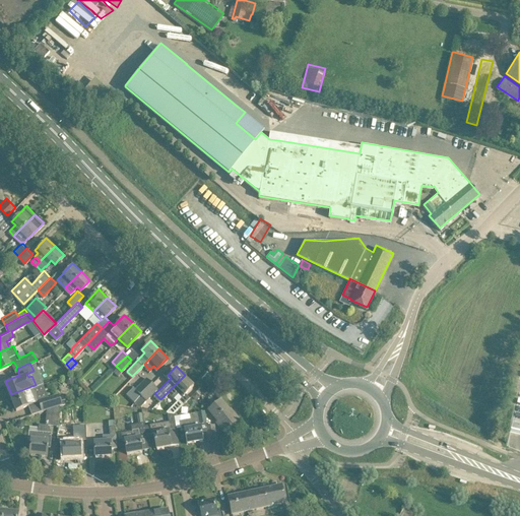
[(68,373),(66,375),(65,379),(67,382),(70,382),(73,380),(74,377),(72,374),(68,373)]
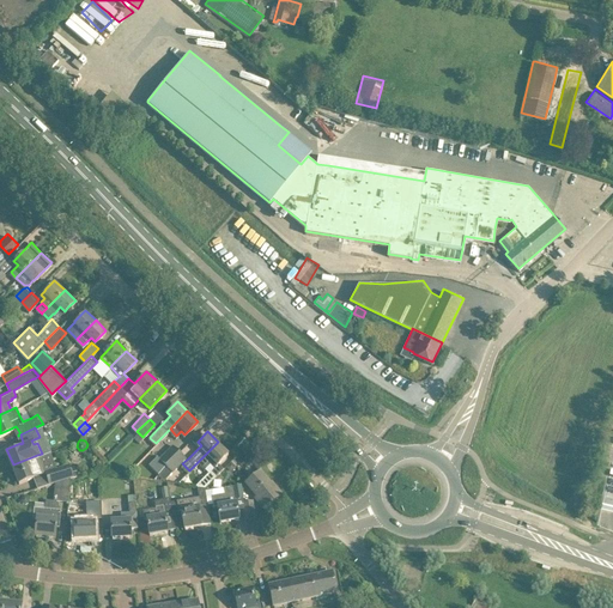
[(205,486),(217,474),(223,467),(217,462),(229,451),(218,442),(199,461),(205,467),(211,462),(214,466),(211,469),(196,484),(198,485),(205,486)]
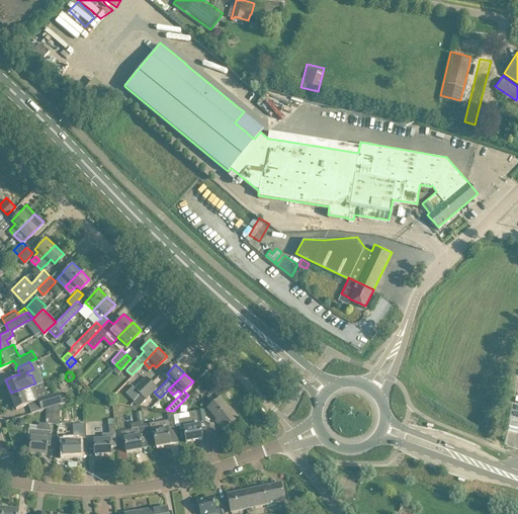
[(141,392),(152,379),(147,374),(135,386),(141,392)]
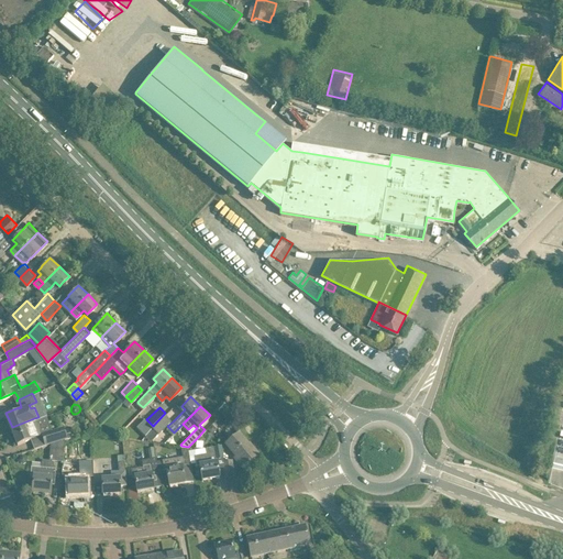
[(158,431),(172,419),(165,413),(153,426),(158,431)]
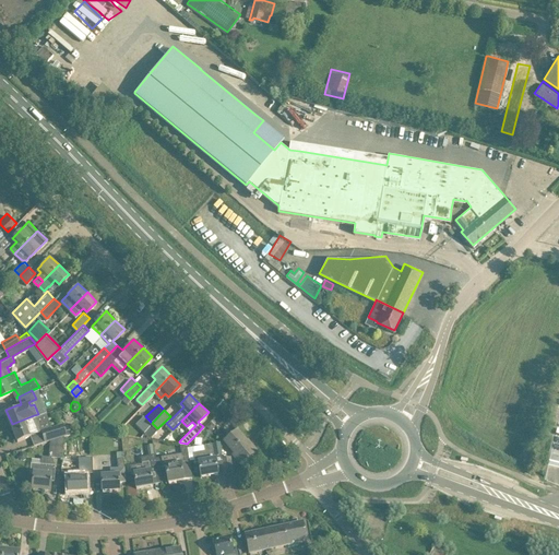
[(226,415),(223,410),(215,417),(218,422),(226,415)]
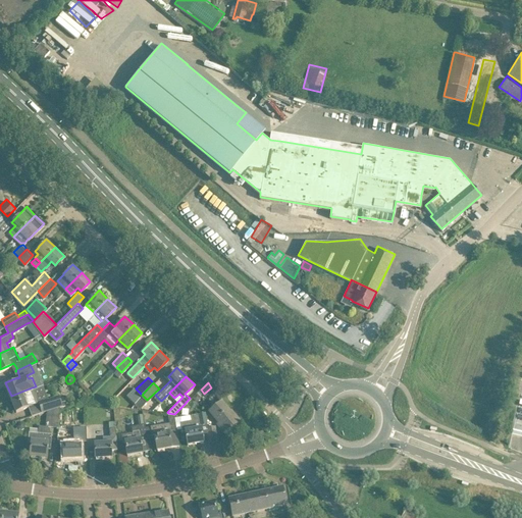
[(134,386),(126,394),(135,402),(142,395),(136,389),(134,386)]
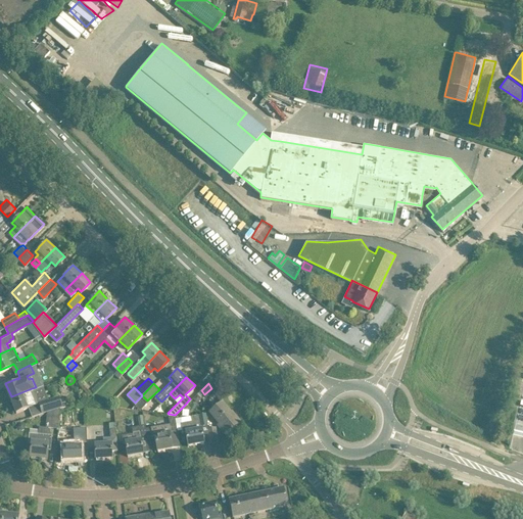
[(28,405),(39,400),(33,388),(32,389),(32,388),(11,396),(16,411),(28,406),(28,405)]
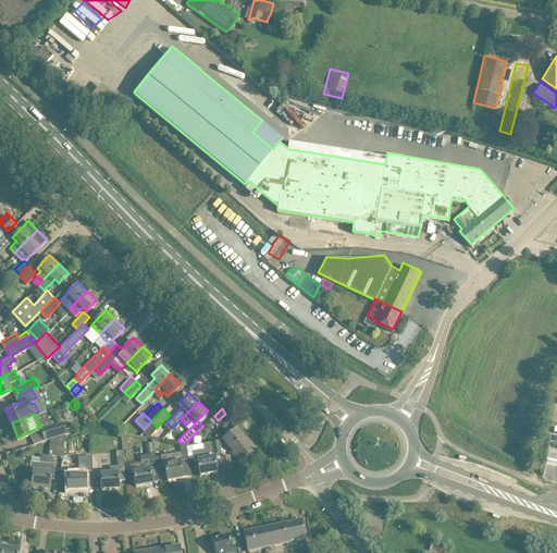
[(65,431),(64,427),(62,421),(41,428),(45,438),(51,437),(64,432),(65,431)]
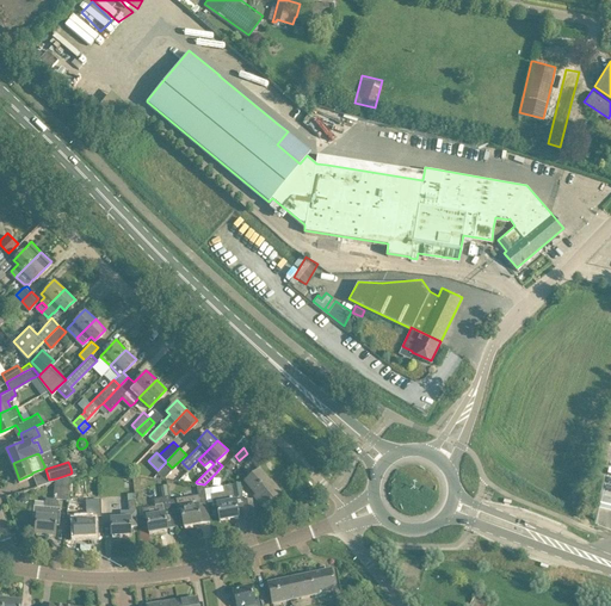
[(166,462),(158,470),(164,476),(172,468),(166,462)]
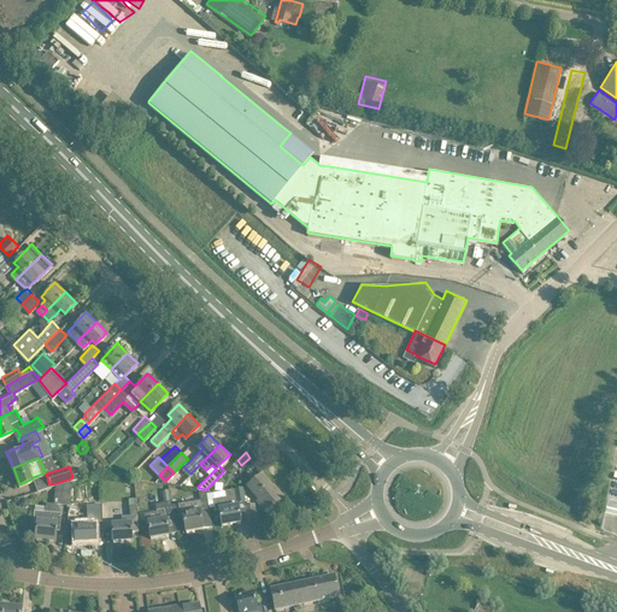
[(276,487),(275,488),(262,471),(248,483),(259,496),(258,498),(266,508),(271,504),(274,506),(275,505),(274,502),(283,495),(276,487)]
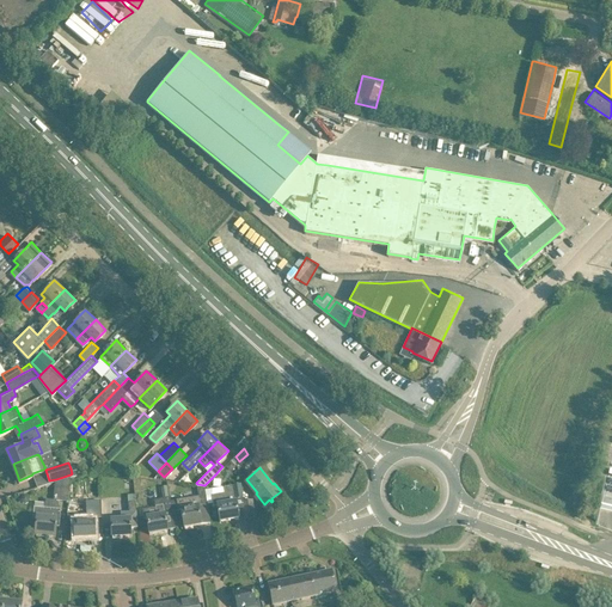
[(69,485),(69,482),(71,474),(56,479),(55,484),(69,485)]
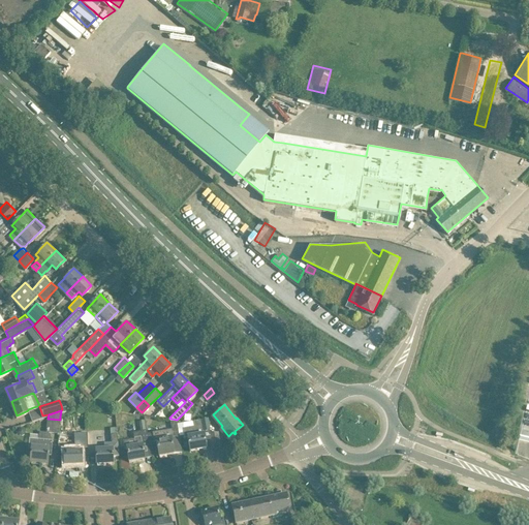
[(204,429),(210,428),(208,415),(193,418),(194,424),(183,426),(185,435),(187,434),(190,449),(207,445),(204,429)]
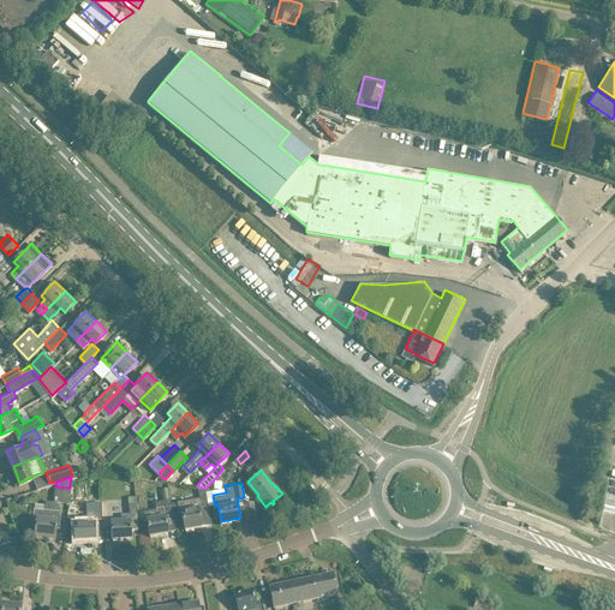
[(206,489),(206,488),(198,486),(199,495),(178,500),(179,507),(179,509),(181,509),(183,515),(185,527),(203,524),(202,524),(201,516),(198,506),(208,504),(207,491),(206,489)]
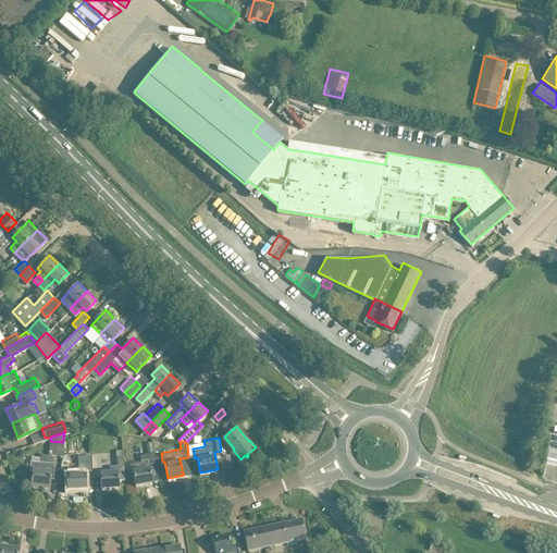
[(157,461),(155,454),(155,451),(149,452),(147,452),(140,453),(141,458),(130,461),(131,468),(133,468),(134,472),(136,483),(152,480),(150,468),(158,467),(157,461)]
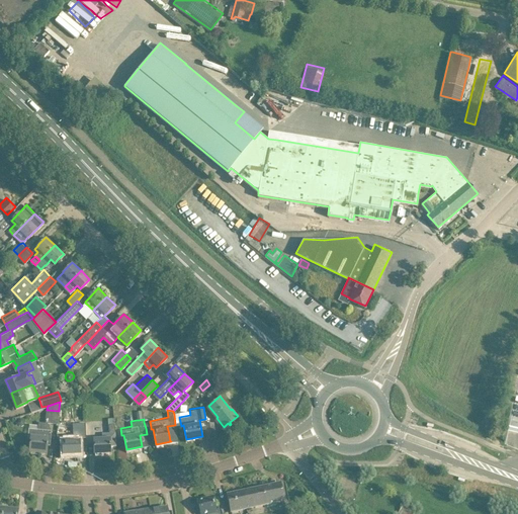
[(29,450),(47,452),(48,439),(50,439),(51,429),(48,421),(38,420),(38,423),(29,422),(29,427),(28,427),(28,436),(30,437),(29,450)]
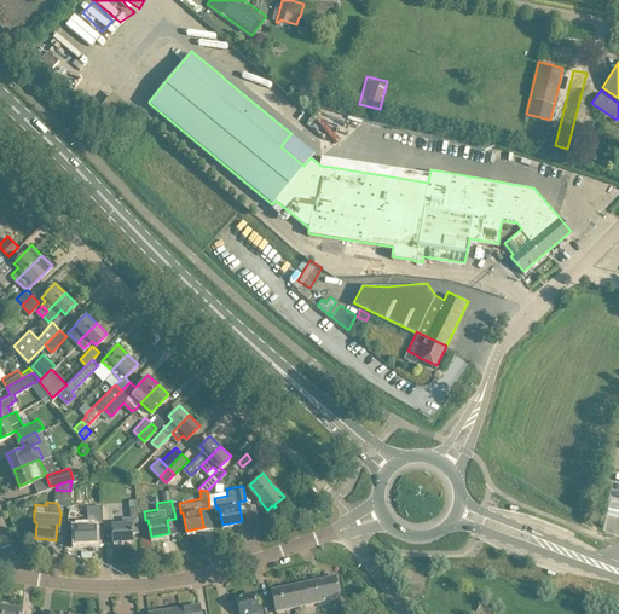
[(96,540),(96,528),(94,521),(103,520),(102,503),(87,504),(88,515),(75,515),(76,542),(96,540)]
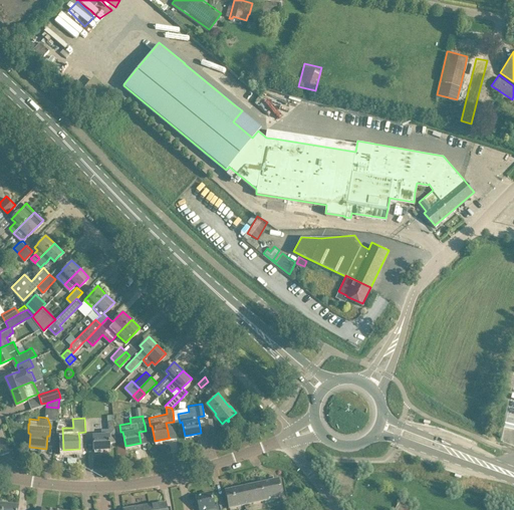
[(212,418),(204,419),(207,432),(214,431),(212,418)]
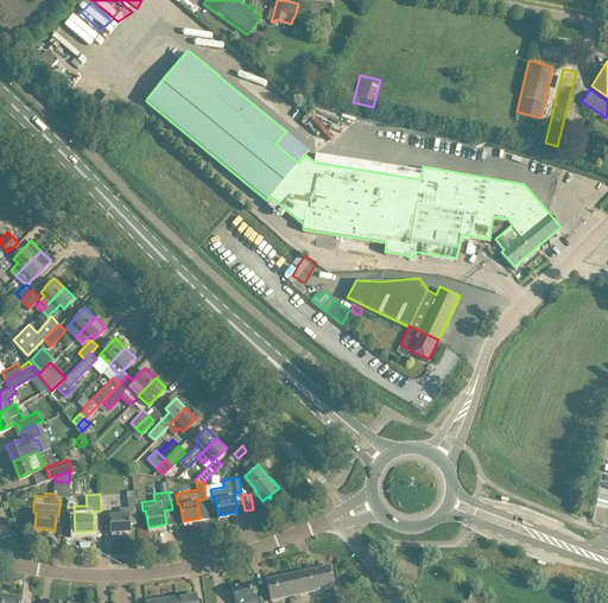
[(120,513),(111,513),(111,519),(111,531),(121,529),(130,529),(130,521),(137,521),(135,509),(134,496),(127,496),(128,506),(120,506),(120,513)]
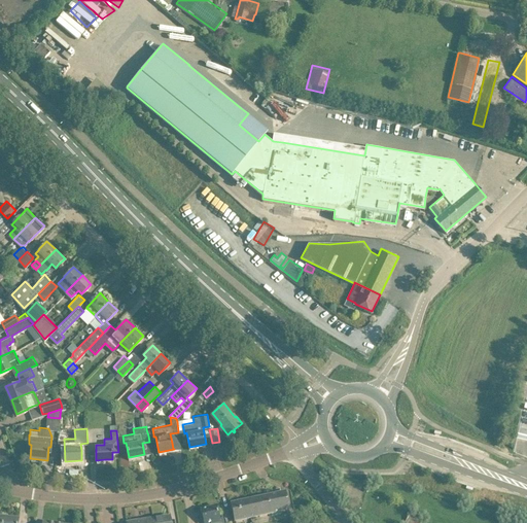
[(251,515),(261,513),(289,508),(285,489),(247,497),(251,515)]
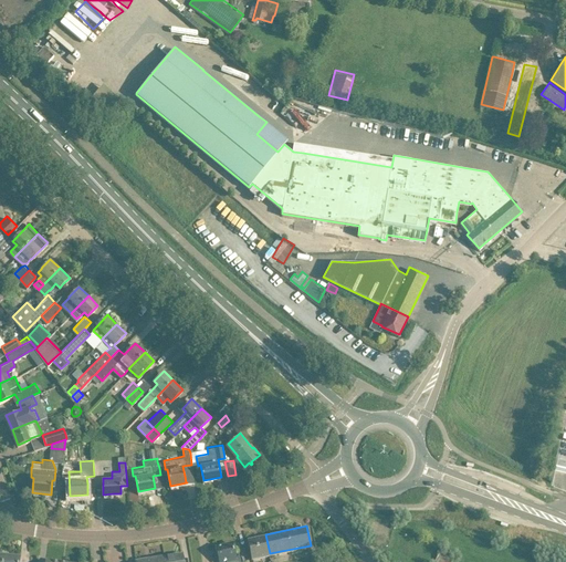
[(252,558),(270,553),(265,534),(248,538),(252,558)]
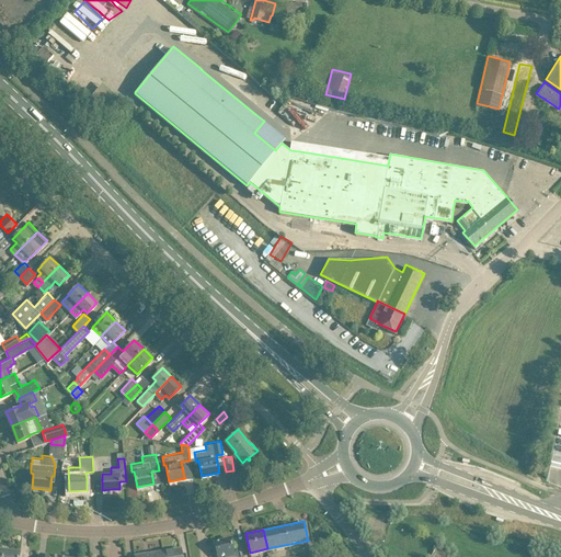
[(233,547),(232,547),(230,536),(214,541),(218,556),(235,556),(239,556),(237,547),(233,547)]
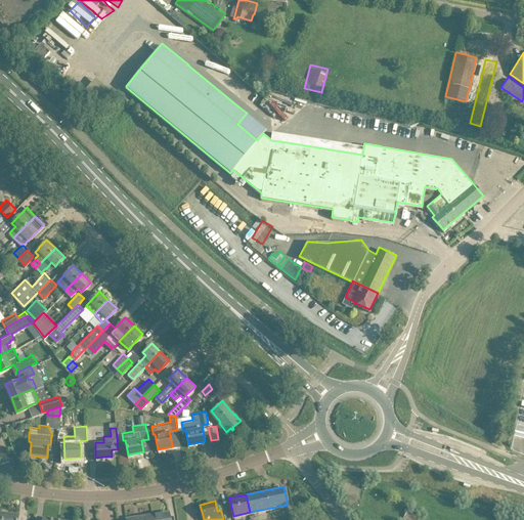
[(416,519),(420,515),(408,508),(402,516),(404,518),(403,519),(416,519)]
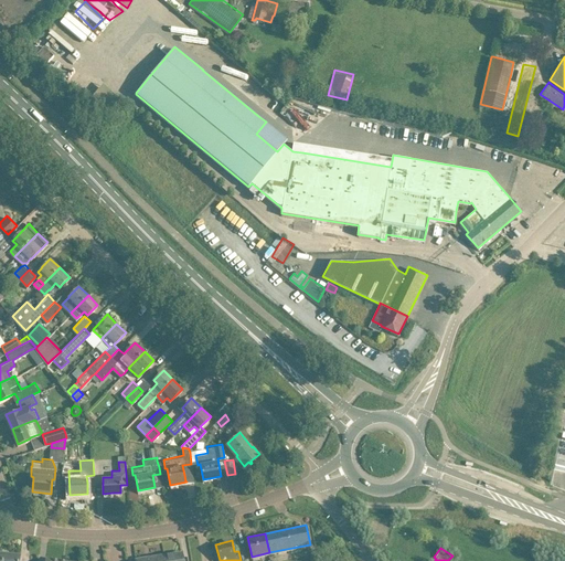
[(183,560),(182,551),(166,553),(166,560),(183,560)]
